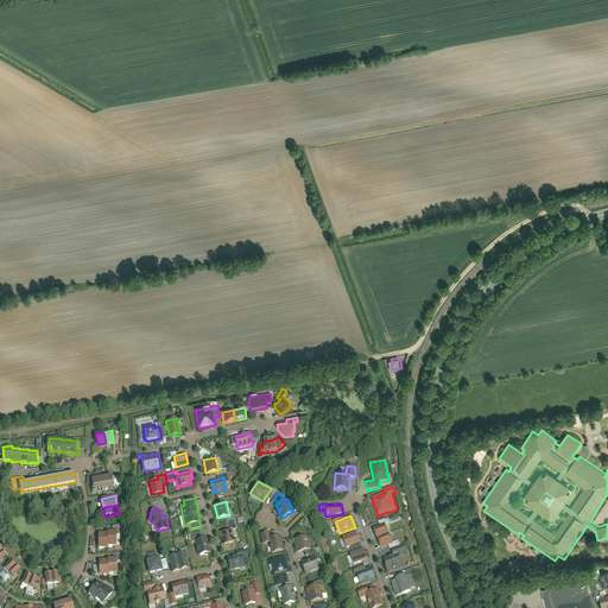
[(99,533),(99,548),(109,548),(109,545),(119,545),(119,525),(112,525),(112,530),(108,530),(108,533),(99,533)]
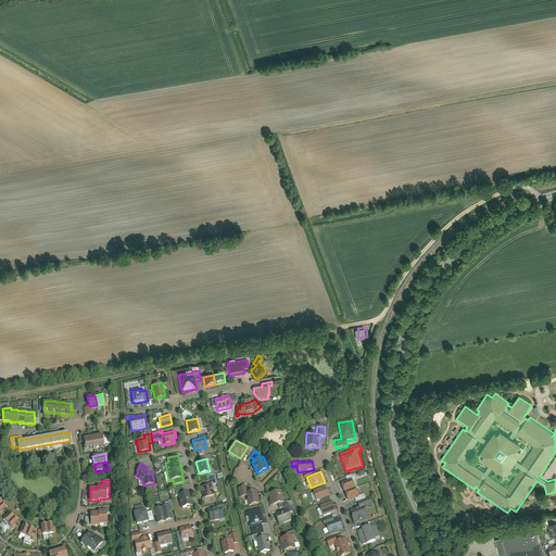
[(349,502),(359,497),(357,489),(355,489),(352,480),(341,483),(344,493),(345,492),(349,502)]
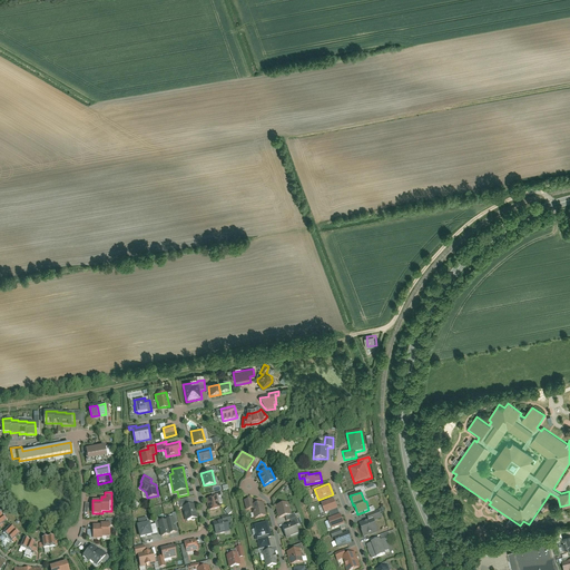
[(218,495),(206,499),(208,510),(220,507),(218,495)]
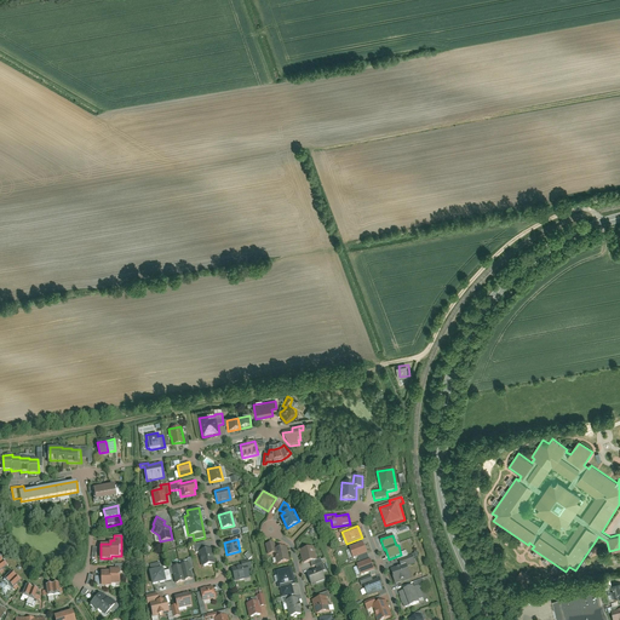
[(204,541),(194,544),(196,552),(199,552),(202,567),(216,564),(212,549),(206,550),(204,541)]
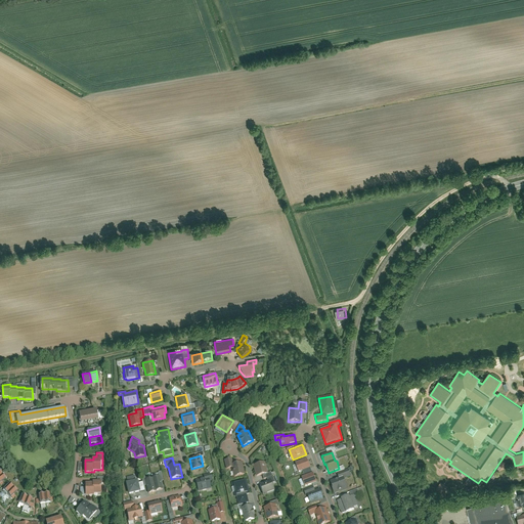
[(245,473),(243,462),(233,463),(232,457),(224,460),(226,468),(232,467),(234,476),(245,473)]
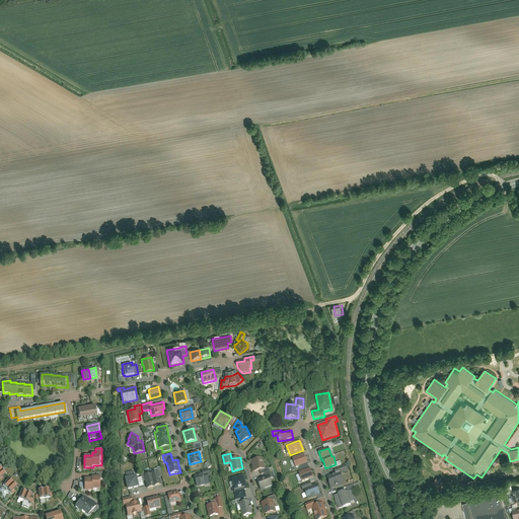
[(307,464),(304,454),(292,459),(296,468),(307,464)]
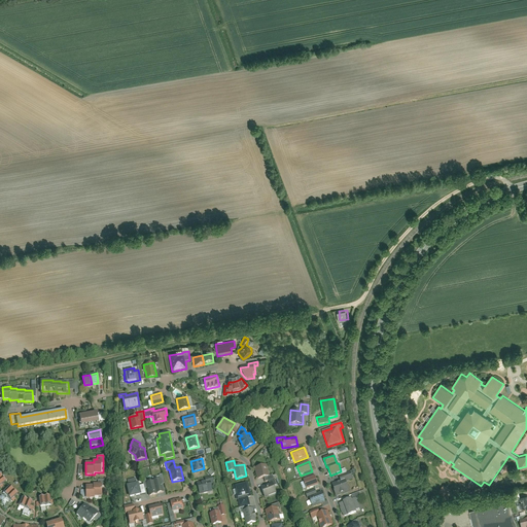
[(267,464),(255,466),(257,478),(269,476),(267,464)]
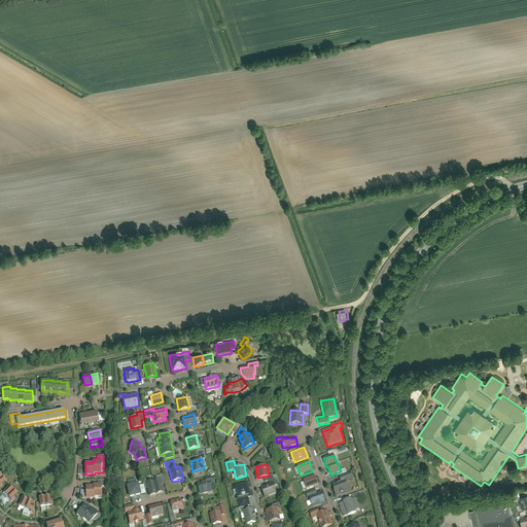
[(341,482),(332,485),(337,496),(349,492),(346,482),(353,480),(351,472),(339,477),(341,482)]
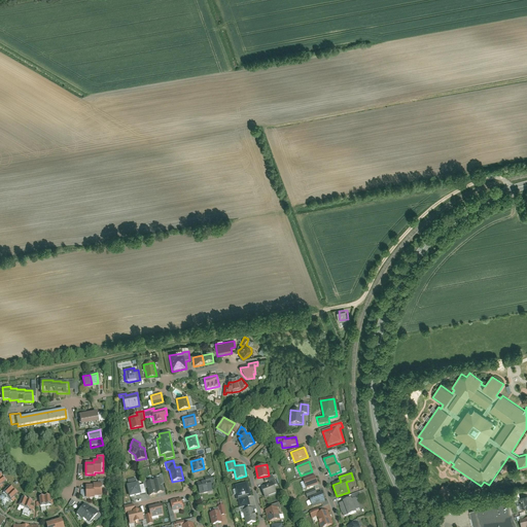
[(205,481),(197,483),(200,493),(212,490),(210,482),(213,481),(212,476),(205,478),(205,481)]
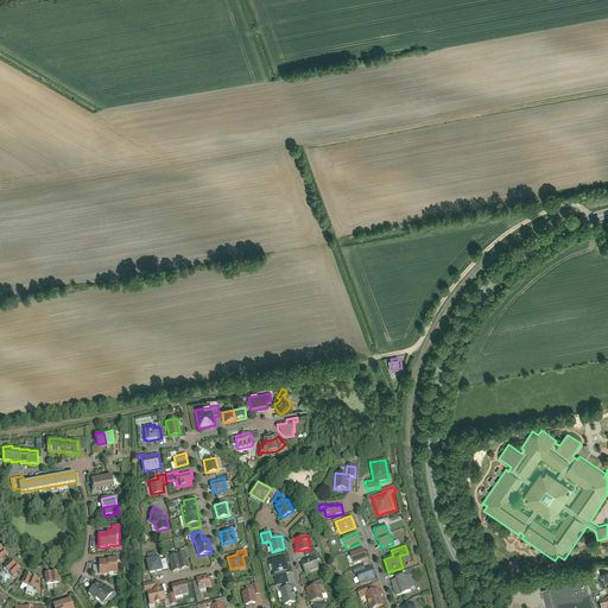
[(368,559),(363,550),(350,555),(354,565),(368,559)]
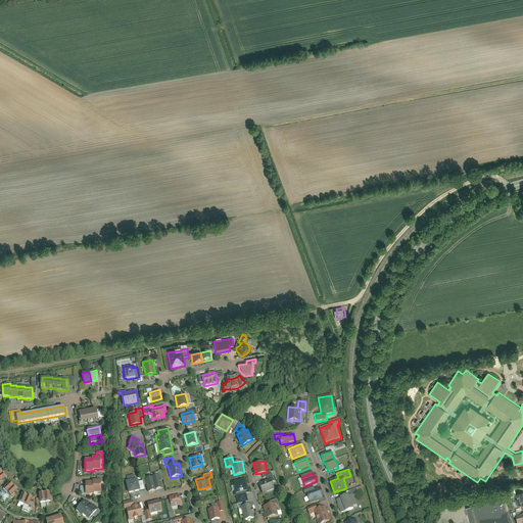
[(128,481),(126,481),(129,493),(140,490),(138,478),(135,478),(135,474),(127,476),(128,481)]
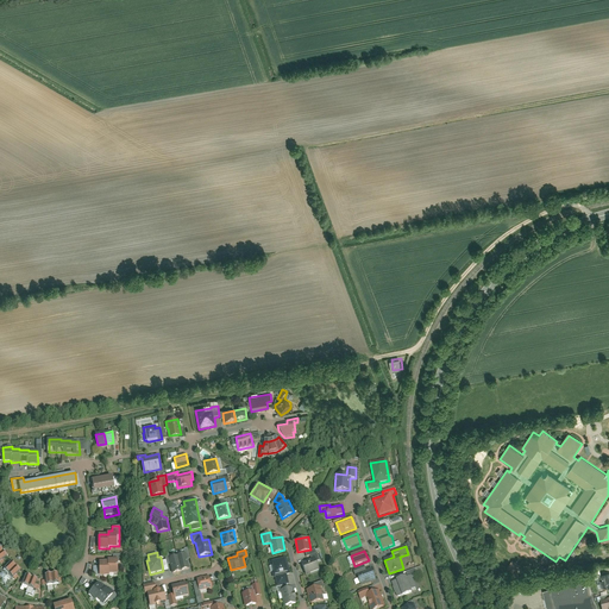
[(189,569),(186,552),(177,554),(181,570),(189,569)]
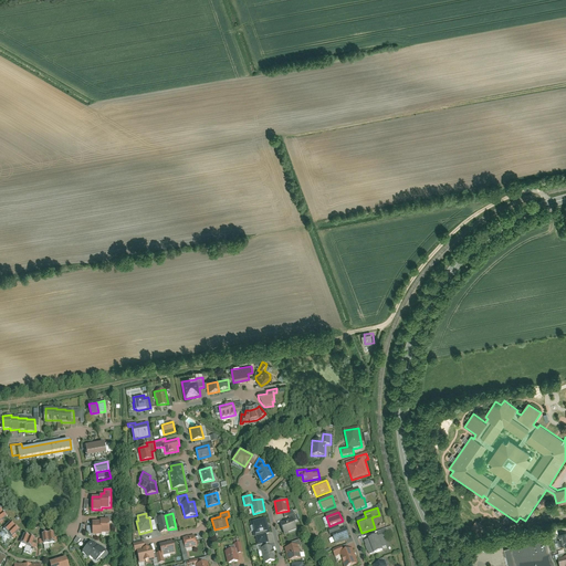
[(93,522),(93,536),(102,535),(102,533),(111,533),(109,520),(112,520),(112,515),(105,515),(105,519),(101,519),(102,521),(93,522)]
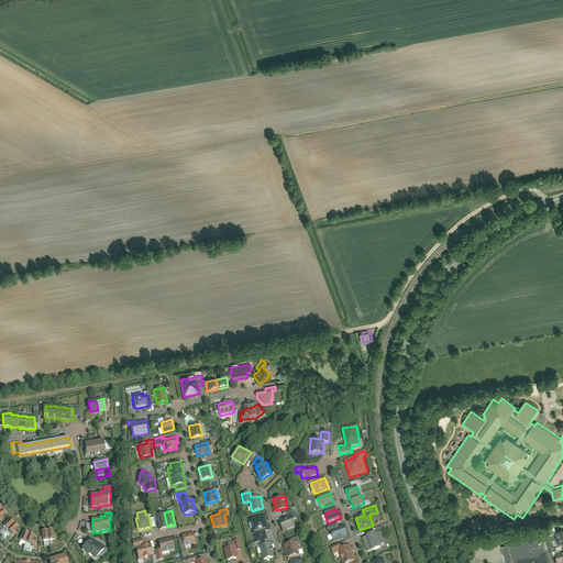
[(167,527),(164,512),(156,515),(159,529),(167,527)]
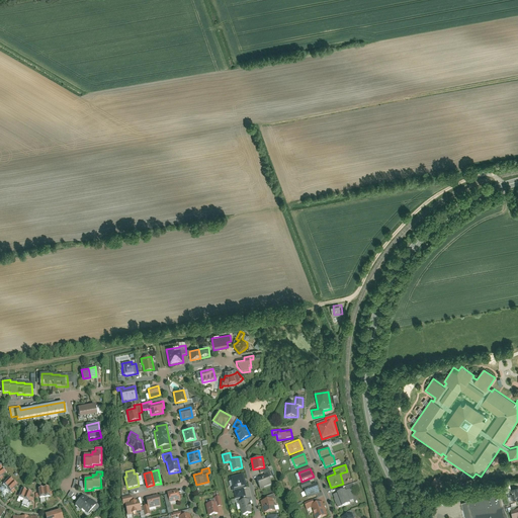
[(247,488),(244,472),(229,477),(233,490),(234,490),(236,498),(245,496),(243,489),(247,488)]
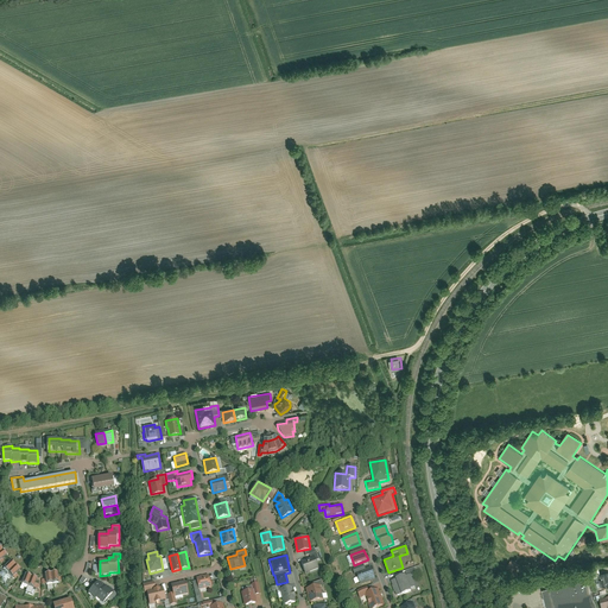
[(314,557),(301,562),(305,572),(318,568),(314,557)]
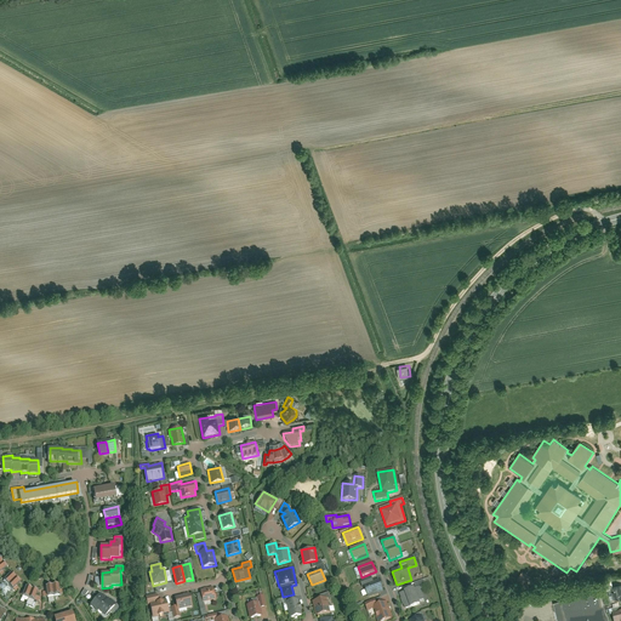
[(16,577),(11,573),(4,580),(9,584),(16,577)]
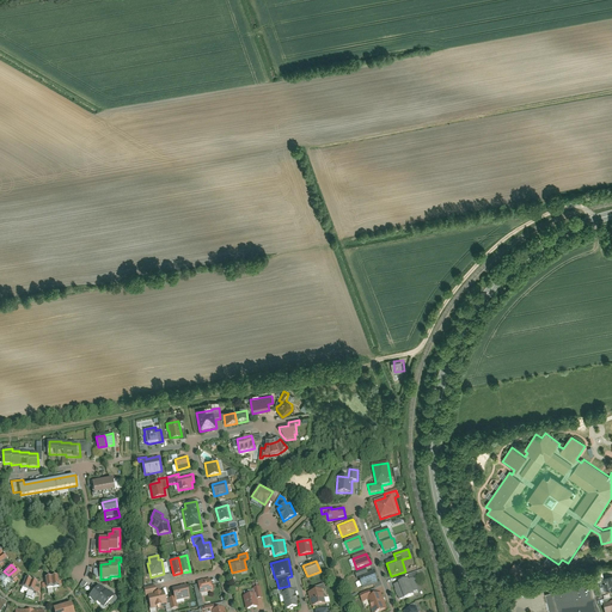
[(19,574),(16,569),(8,575),(13,580),(19,574)]
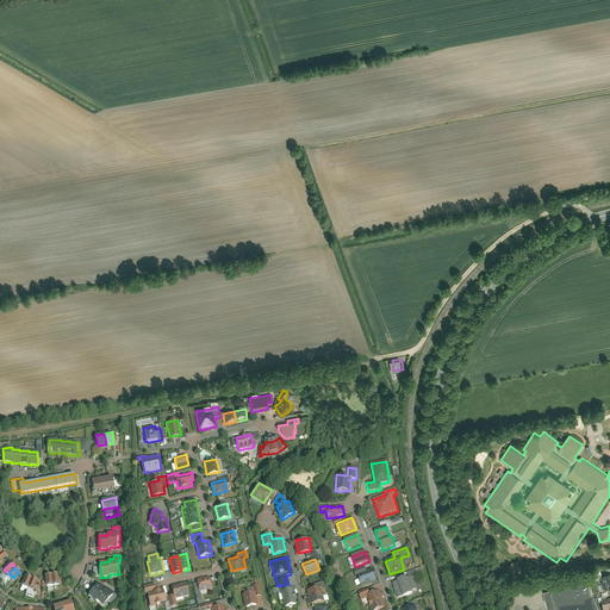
[(378,582),(373,568),(367,571),(366,567),(352,572),(355,579),(359,578),(362,587),(378,582)]
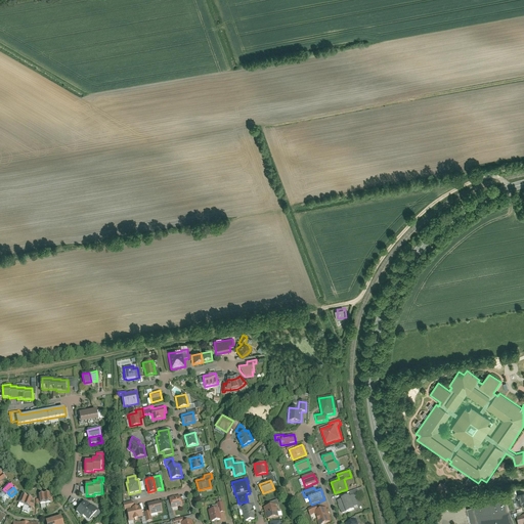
[(523,494),(515,497),(517,508),(523,506),(523,494)]
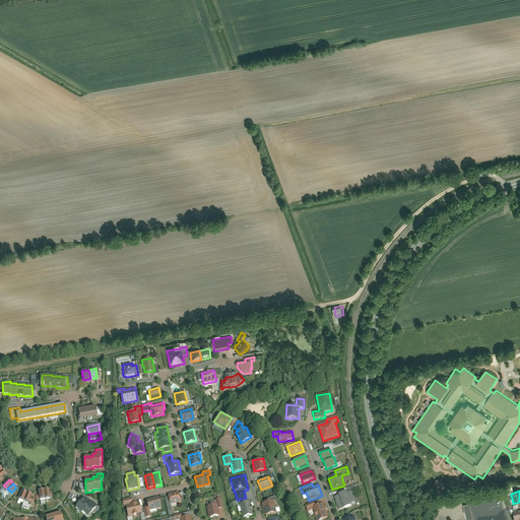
[(179,492),(168,494),(171,504),(181,502),(179,492)]
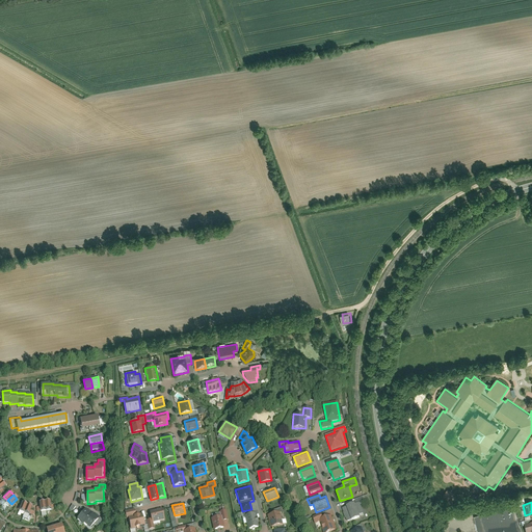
[(342,508),(347,522),(360,517),(358,515),(364,514),(360,503),(355,504),(342,508)]
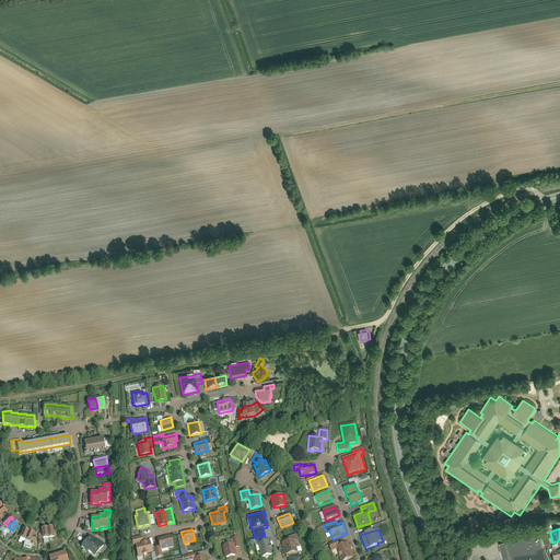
[(160,546),(154,547),(156,557),(163,556),(161,549),(173,547),(171,534),(158,537),(160,546)]
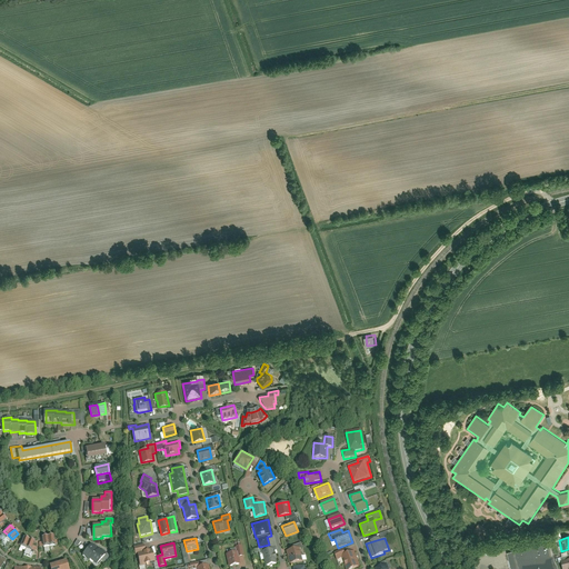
[(555,568),(549,542),(508,552),(511,568),(555,568)]
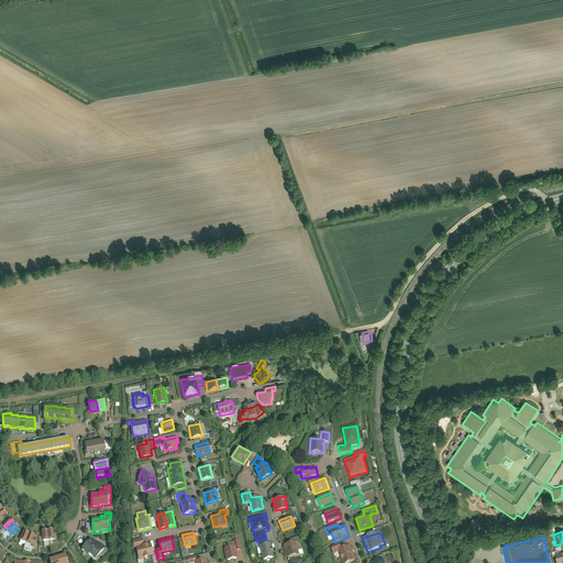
[(143,538),(132,540),(133,547),(135,547),(139,560),(154,555),(151,542),(144,544),(143,538)]
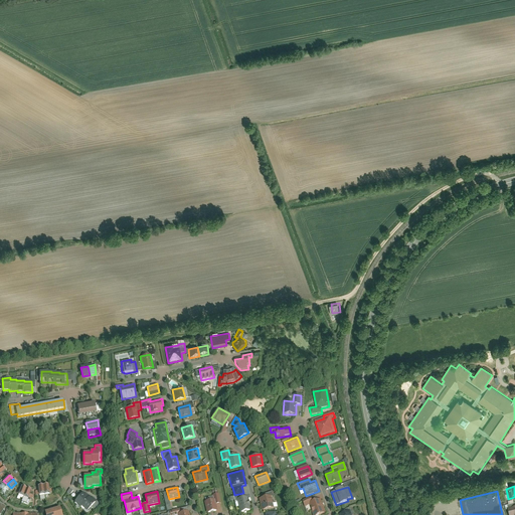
[(213,499),(204,501),(207,512),(217,510),(215,503),(220,502),(218,493),(212,494),(213,499)]
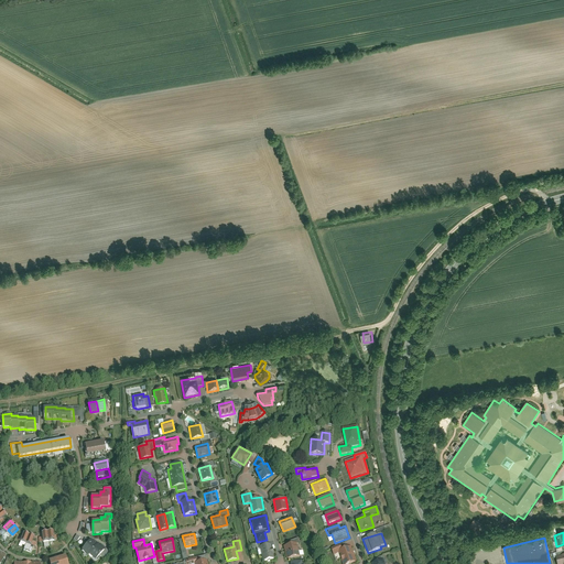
[(93,541),(83,550),(89,556),(90,555),(97,562),(107,552),(100,545),(98,546),(93,541)]
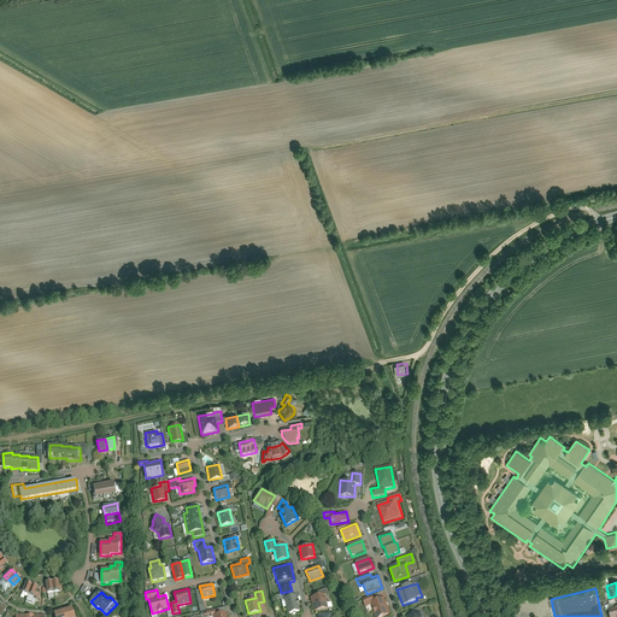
[(300,611),(297,594),(285,598),(288,613),(300,611)]
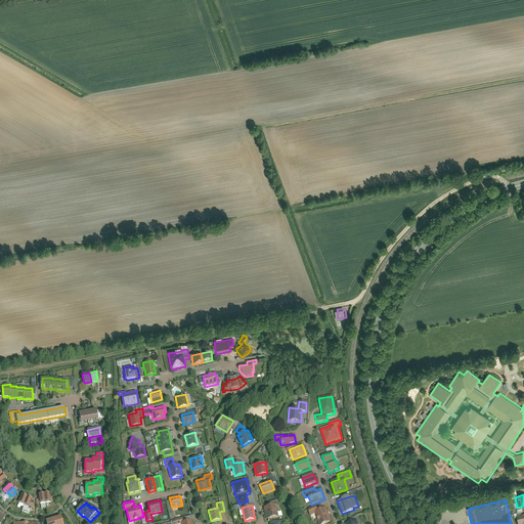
[(264,507),(266,519),(278,517),(275,505),(264,507)]
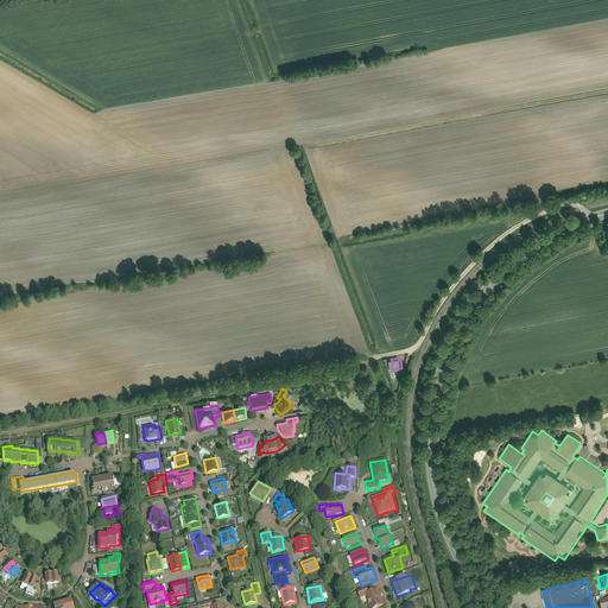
[(378,607),(385,606),(379,589),(369,593),(367,588),(356,591),(359,599),(366,596),(369,607),(378,607)]
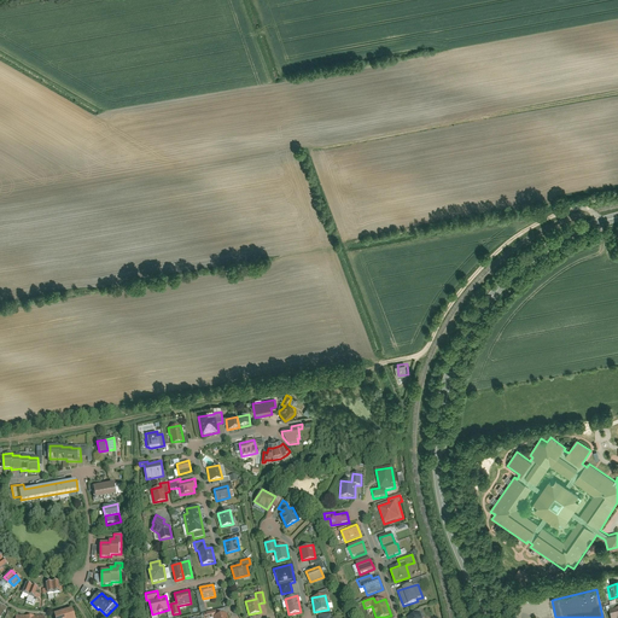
All buildings are outlined.
